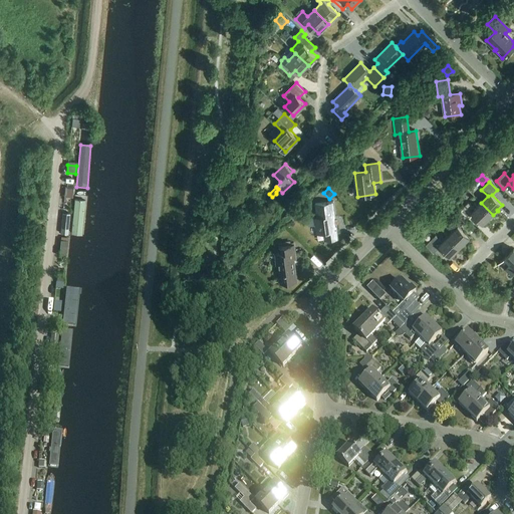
[(85,199),(75,199),(73,227),(75,232),(79,233),(83,229),(85,199)]
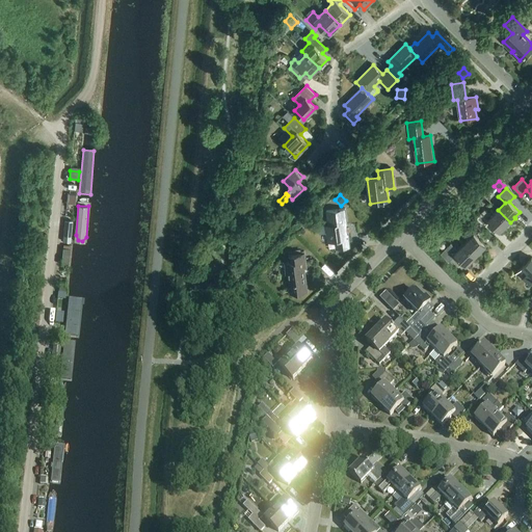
[(329,232),(326,232),(327,242),(336,241),(337,249),(350,248),(348,234),(346,234),(345,225),(347,225),(345,209),(326,211),(329,232)]
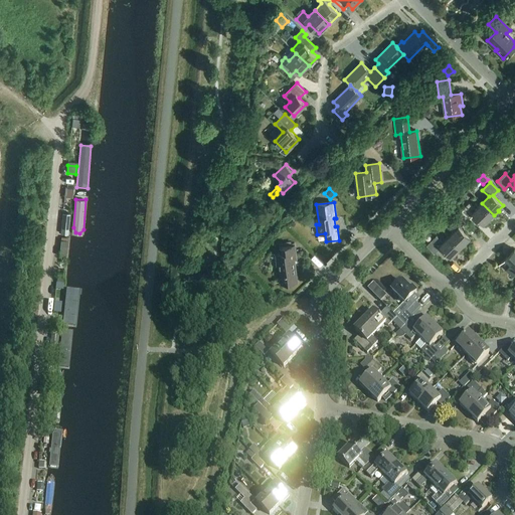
[(494,215),(482,203),(476,209),(469,203),(461,211),(469,219),(474,214),(484,224),(489,219),(490,219),(494,215)]
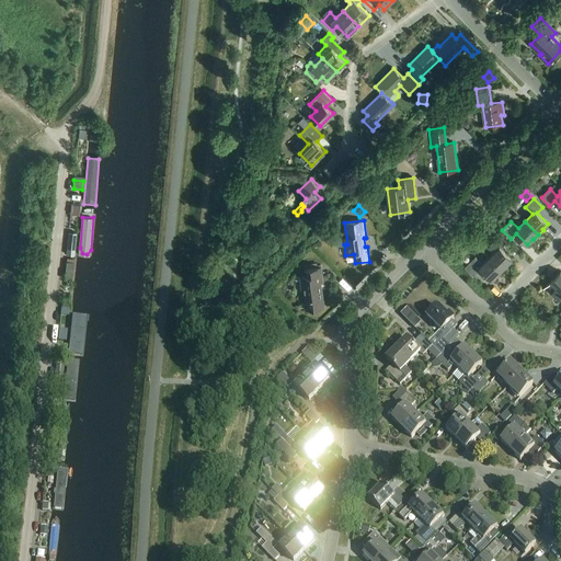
[(67,255),(75,255),(77,233),(69,232),(67,255)]
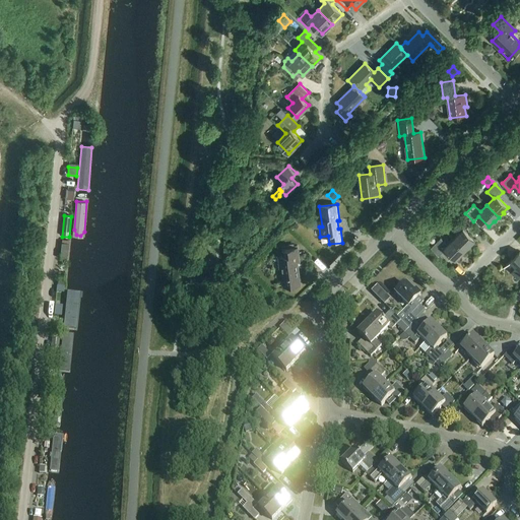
[(460,232),(454,239),(466,251),(470,246),(470,245),(475,240),(465,230),(470,224),(462,217),(454,225),(460,232)]
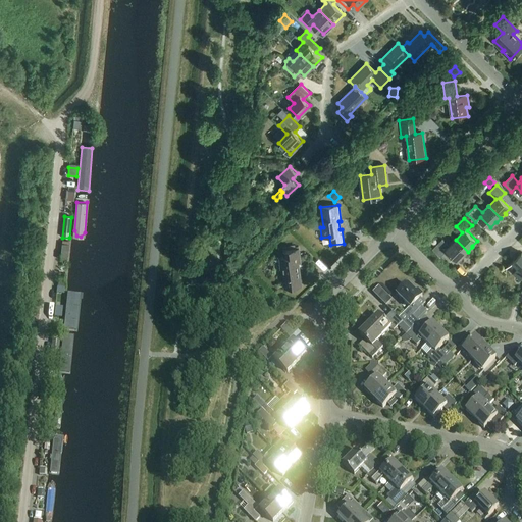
[(468,252),(456,240),(449,246),(442,240),(432,250),(440,257),(448,250),(458,260),(463,255),(464,256),(468,252)]
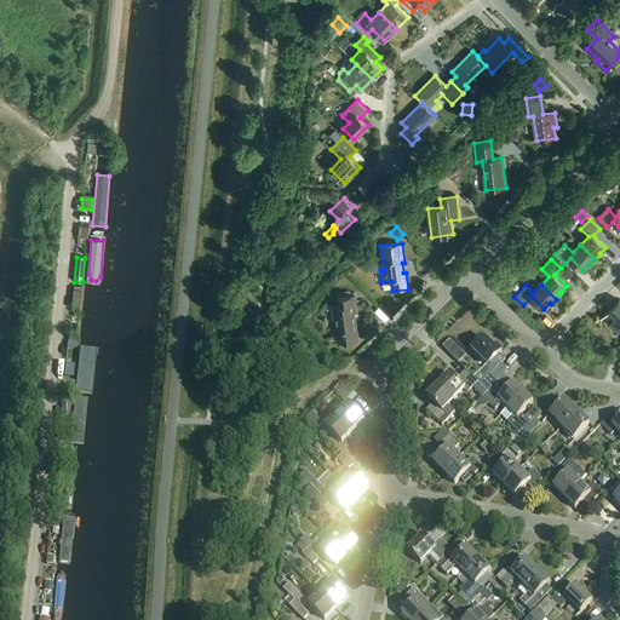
[(359,336),(355,311),(357,311),(356,296),(337,298),(338,305),(332,305),(337,339),(359,336)]
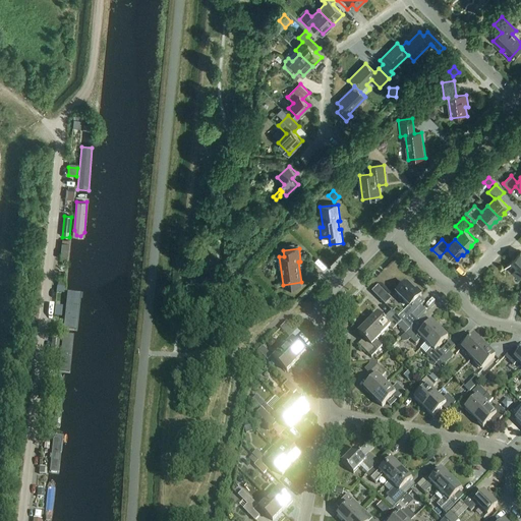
[(512,273),(518,279),(520,276),(520,252),(512,262),(518,268),(512,273)]
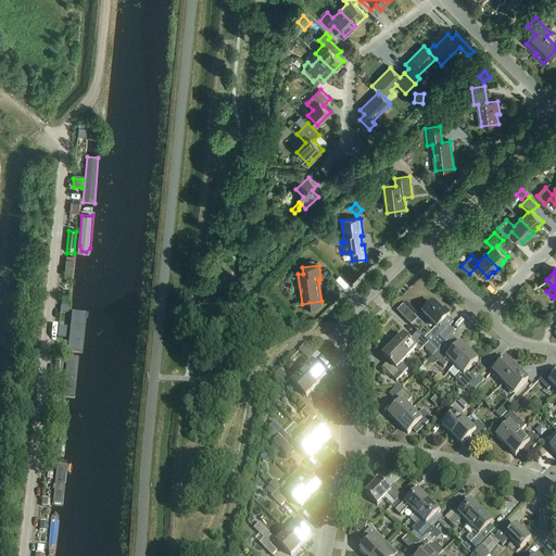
[(406,303),(400,310),(414,325),(420,318),(406,303)]
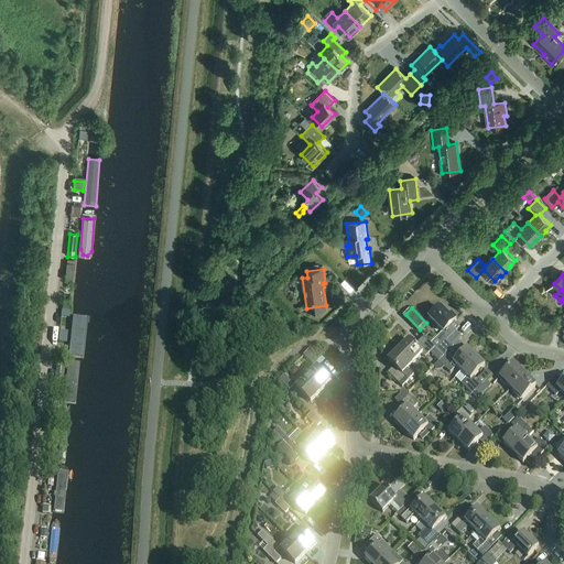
[(444,358),(448,353),(454,348),(447,342),(459,328),(454,323),(456,321),(452,316),(449,318),(440,307),(429,318),(443,333),(431,345),(435,349),(444,358)]
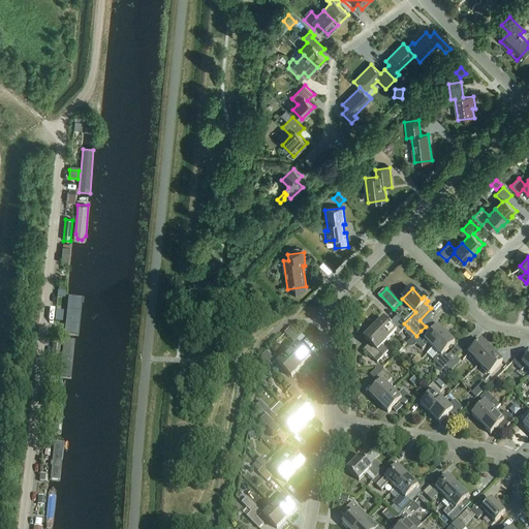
[(67,302),(64,334),(78,335),(80,303),(67,302)]
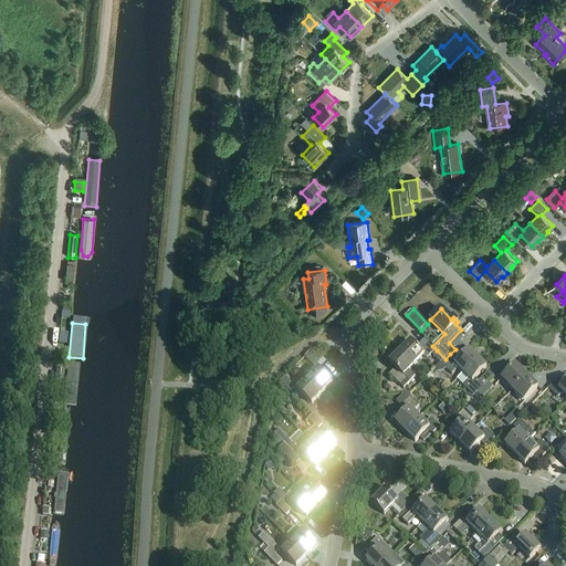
[(431,355),(440,364),(446,359),(437,350),(432,346),(426,339),(417,348),(410,342),(400,353),(413,366),(423,356),(427,359),(431,355)]
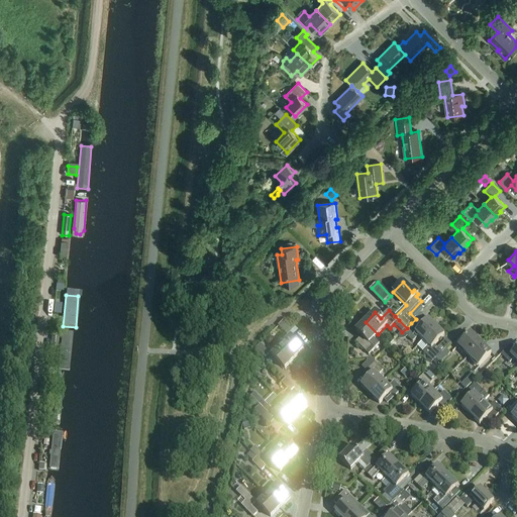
[(419,336),(423,341),(436,328),(428,320),(418,330),(411,323),(407,328),(402,332),(397,337),(400,341),(405,340),(408,337),(413,342),(419,336)]
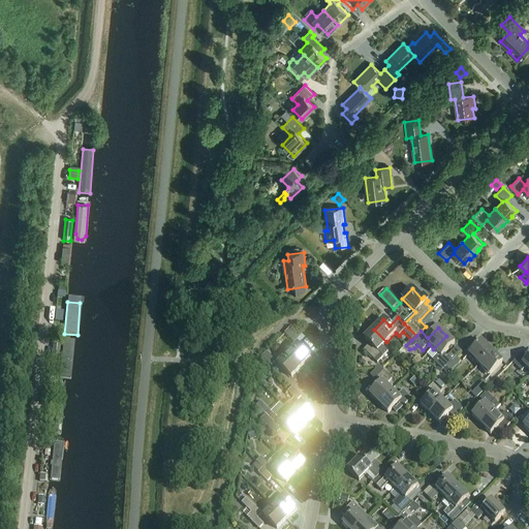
[(285,334),(294,343),(299,339),(289,330),(285,334)]
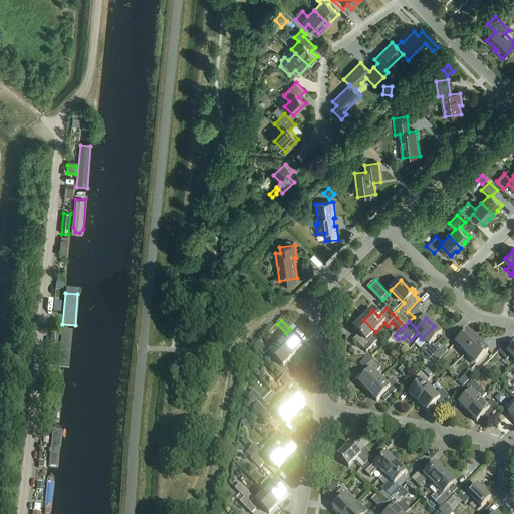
[(371,337),(375,332),(363,320),(353,329),(359,335),(353,340),(366,353),(377,343),(371,337)]
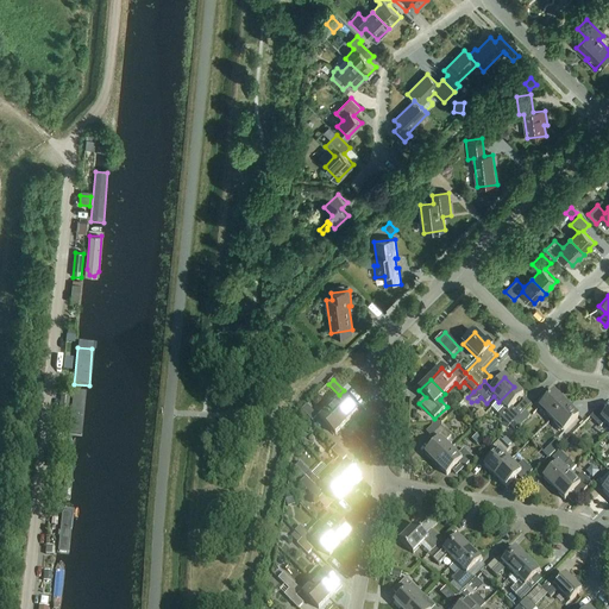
[(514,387),(498,402),(504,408),(497,415),(510,427),(520,416),(512,408),(523,396),(514,387)]
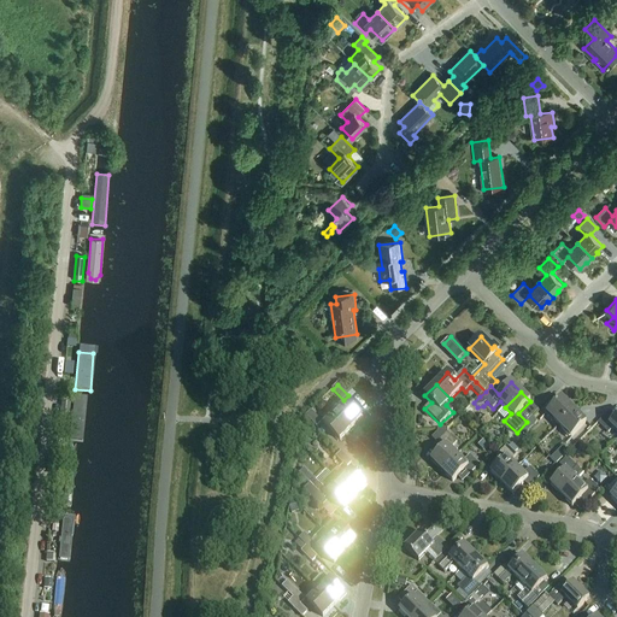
[(74,395),(69,442),(83,444),(88,397),(74,395)]
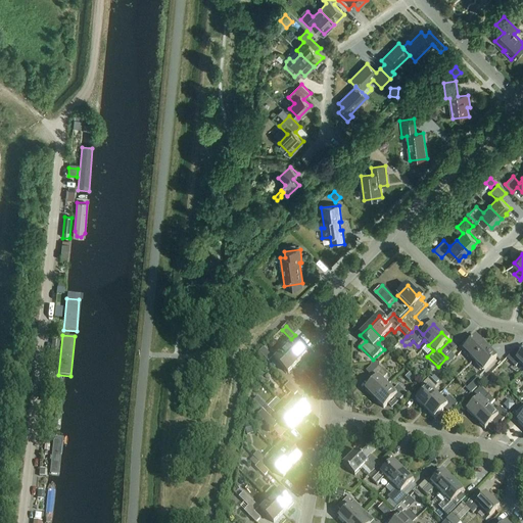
[(464,351),(474,362),(487,348),(476,338),(464,351)]
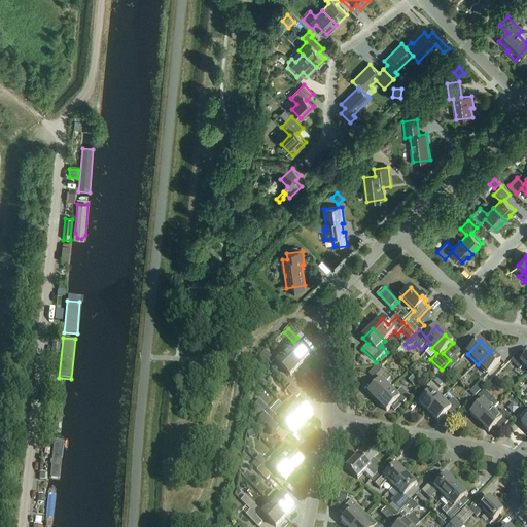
[(295,344),(286,353),(300,367),(309,357),(295,344)]
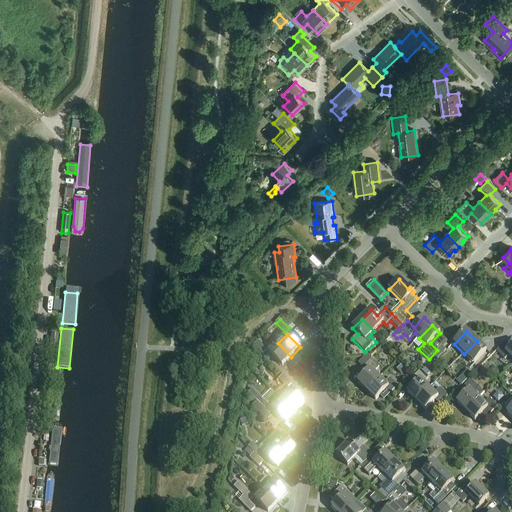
[(253,346),(262,355),(267,350),(258,341),(253,346)]
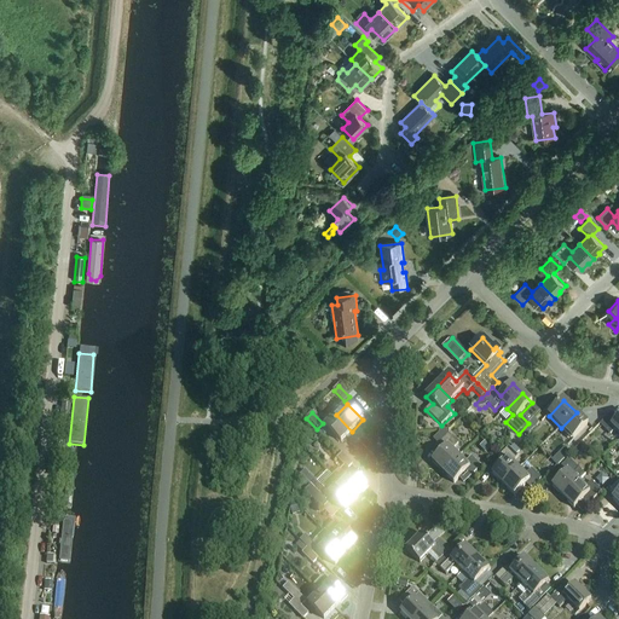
[(577,412),(561,428),(573,440),(589,424),(577,412)]
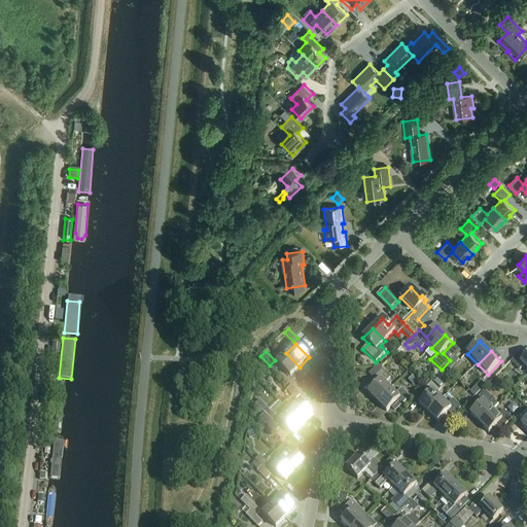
[(524,366),(526,370),(526,356),(526,357),(521,352),(511,361),(520,371),(524,366)]
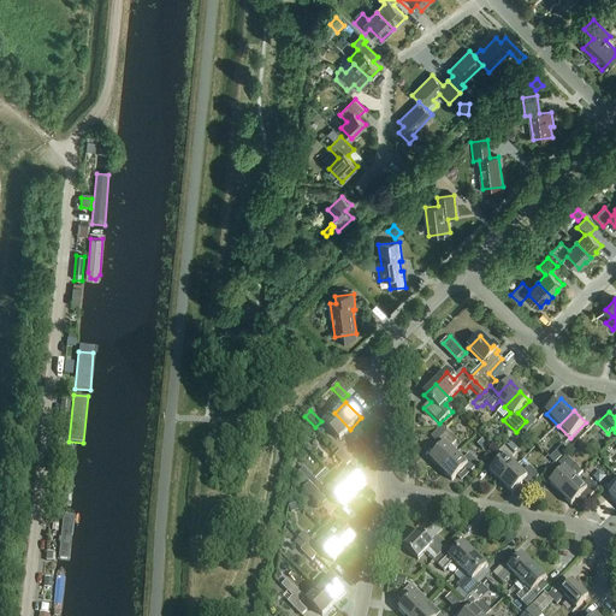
[(350,430),(335,413),(324,425),(339,440),(350,430)]
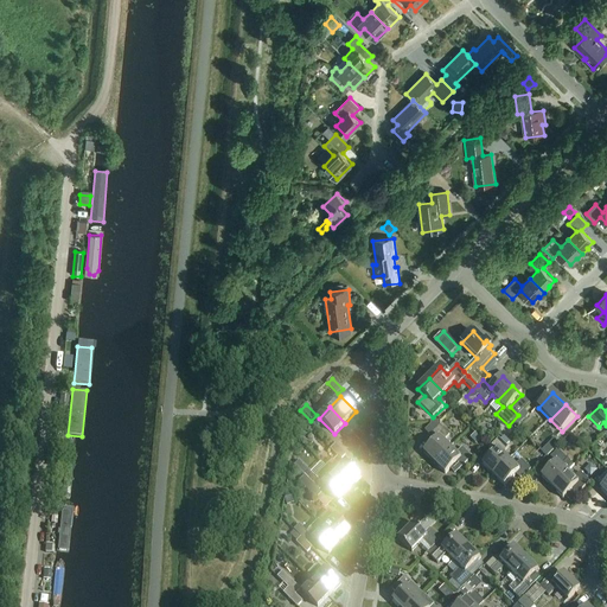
[(512,422),(517,427),(529,416),(524,410),(512,422)]
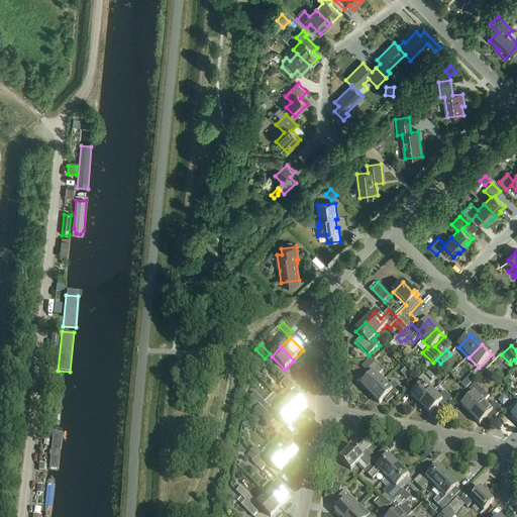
[(360,386),(371,395),(384,382),(378,377),(383,372),(375,364),(375,359),(367,360),(367,363),(362,368),(371,376),(360,386)]
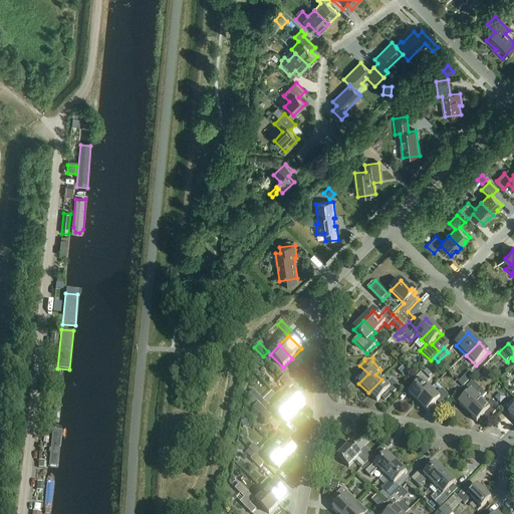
[(409,394),(418,404),(431,390),(426,384),(431,379),(423,371),(414,379),(419,384),(409,394)]
